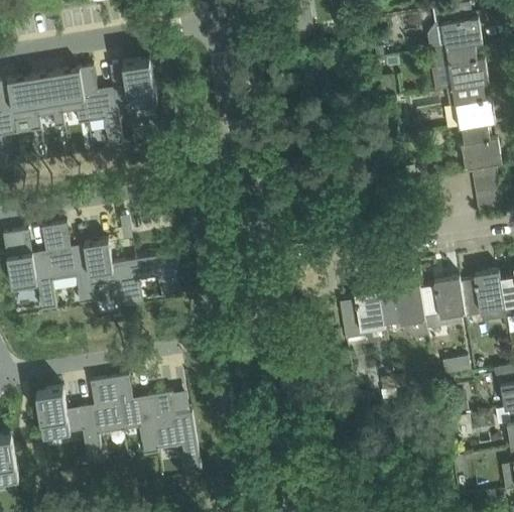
[(471,16),(469,3),(454,5),(442,7),(432,8),(434,23),(426,35),(428,50),(432,49),(475,43),(481,42),(477,14),(471,16)]
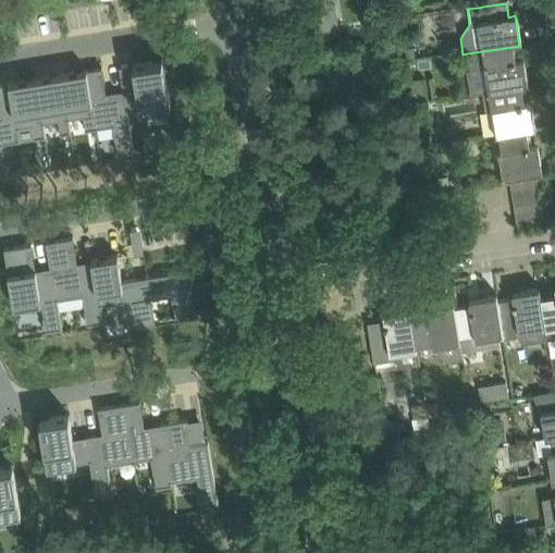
[(332,5),(313,9),(319,35),(328,33),(334,32),(336,32),(332,5)]
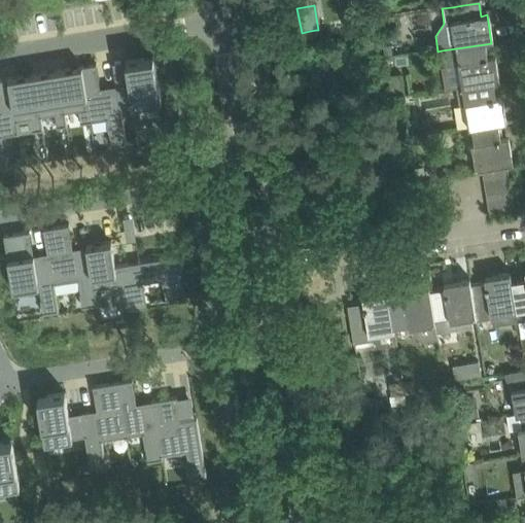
[(485,44),(442,50),(445,69),(458,67),(461,91),(464,90),(492,84),(498,83),(495,65),(494,58),(488,59),(485,44)]
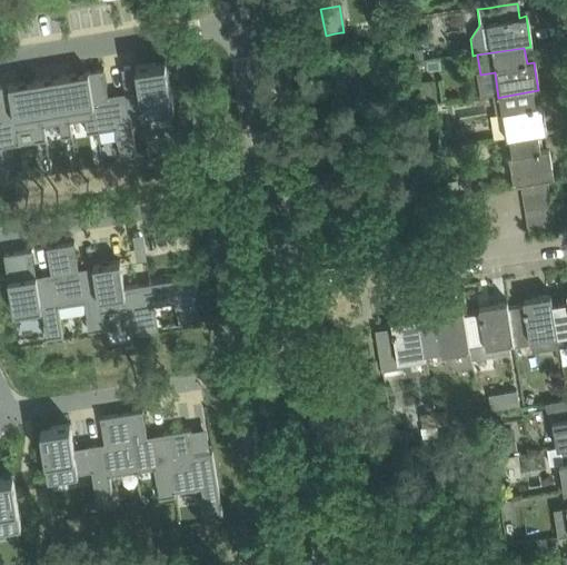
[(420,51),(413,52),(414,65),(423,63),(420,51)]
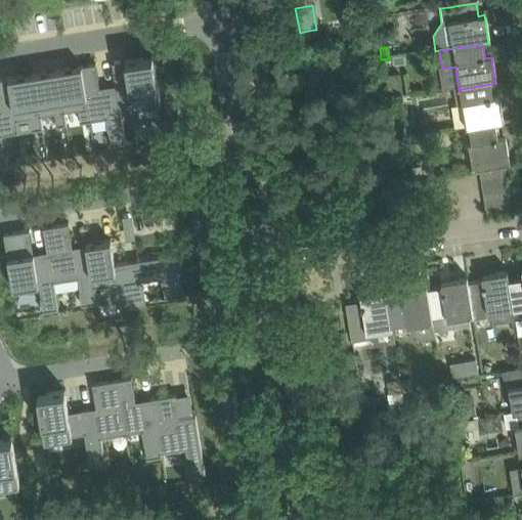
[(127,86),(114,88),(118,112),(119,112),(131,110),(159,105),(150,59),(123,65),(126,83),(127,86)]
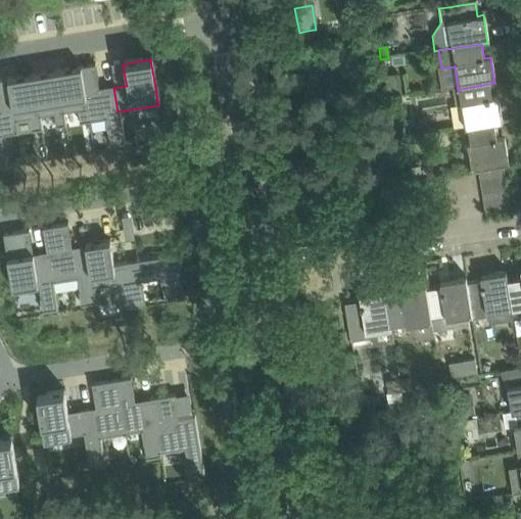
[(94,66),(79,69),(88,124),(89,124),(89,123),(104,121),(106,134),(108,146),(108,148),(124,146),(119,111),(117,111),(113,88),(97,91),(94,68),(94,66)]
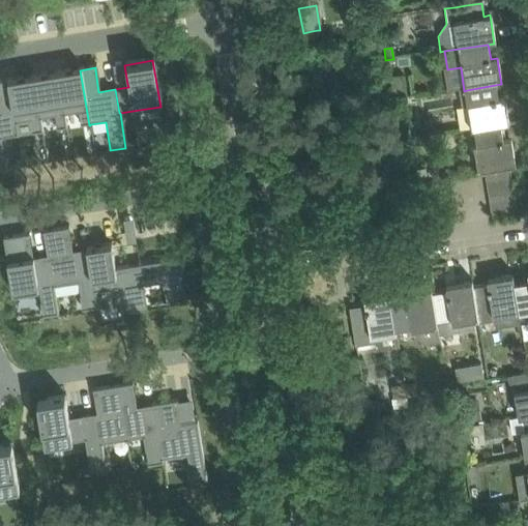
[(80,70),(56,74),(62,117),(63,116),(78,114),(79,125),(79,127),(89,125),(80,70)]
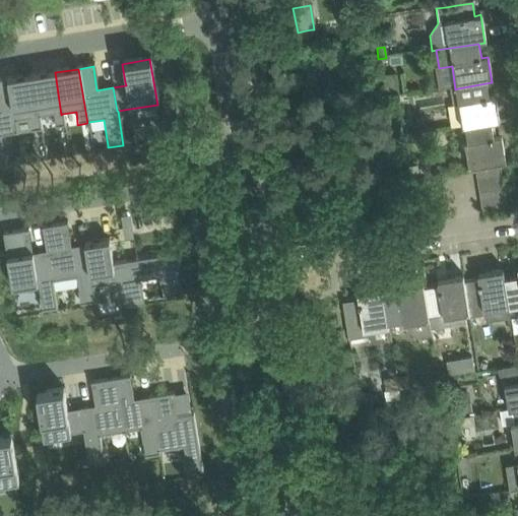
[(53,73),(30,76),(38,118),(39,118),(52,116),(54,127),(54,129),(64,127),(62,114),(61,115),(55,72),(53,73)]
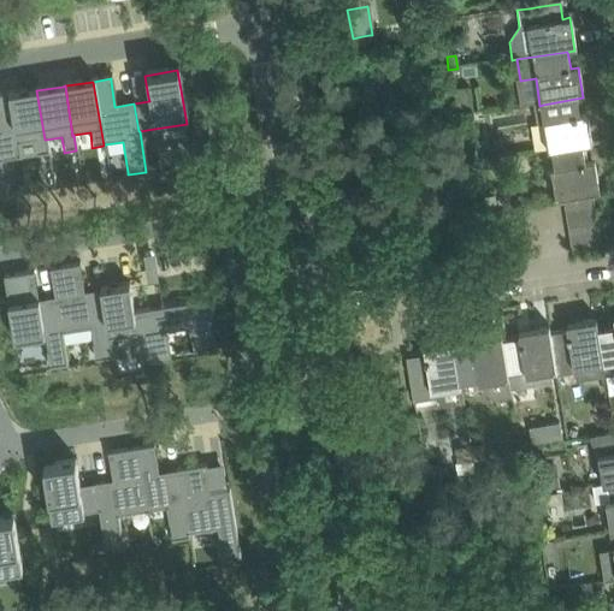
[(36,90),(9,95),(17,144),(18,144),(34,142),(36,155),(35,155),(36,156),(48,155),(46,140),(45,140),(36,90)]
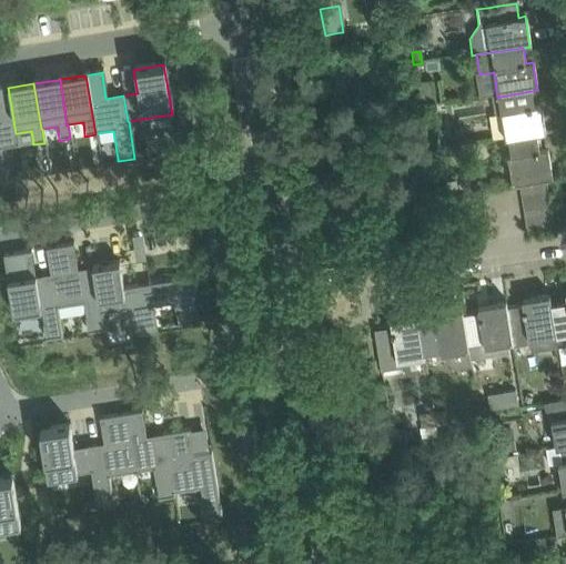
[(0,180),(4,180),(4,178),(3,178),(1,164),(2,164),(0,150),(16,147),(16,148),(19,148),(17,133),(16,133),(8,88),(0,89),(0,180)]
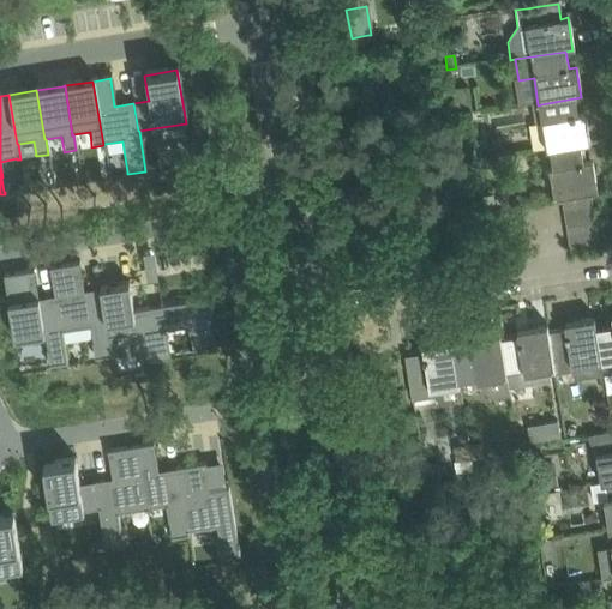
[(538,106),(529,107),(533,127),(541,126),(546,152),(550,151),(581,146),(588,145),(586,128),(585,122),(583,114),(576,115),(574,98),(541,104),(538,106)]
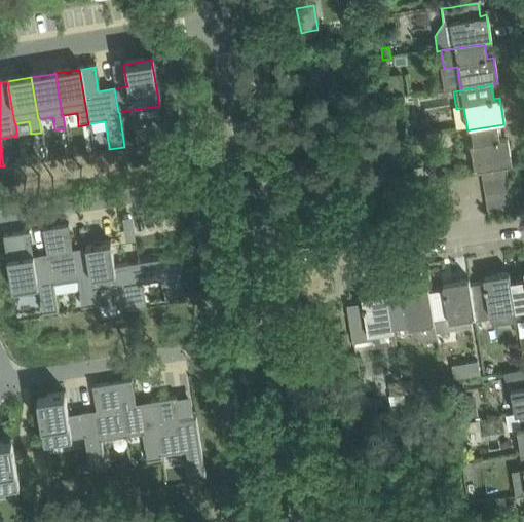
[(398,85),(387,87),(389,101),(400,100),(403,99),(401,85),(398,85)]
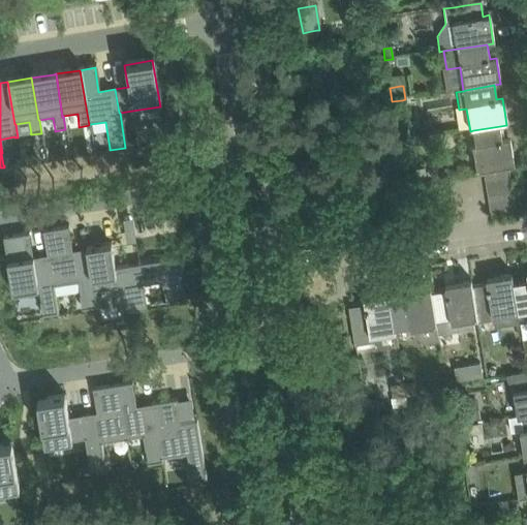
[(475,146),(471,146),(472,151),(476,172),(482,171),(507,166),(514,165),(510,147),(509,140),(503,141),(500,126),(473,130),(475,146)]
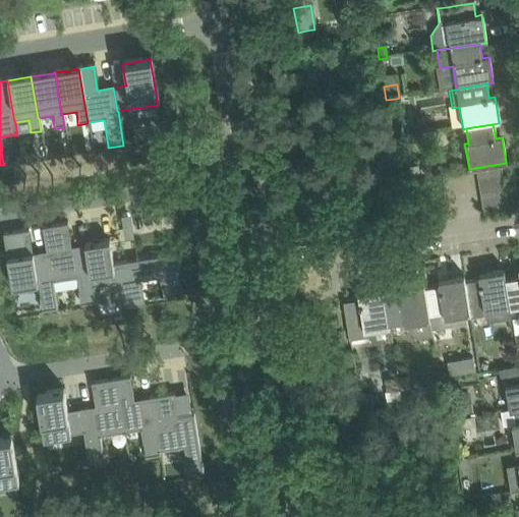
[(401,130),(393,131),(394,139),(402,138),(401,130)]
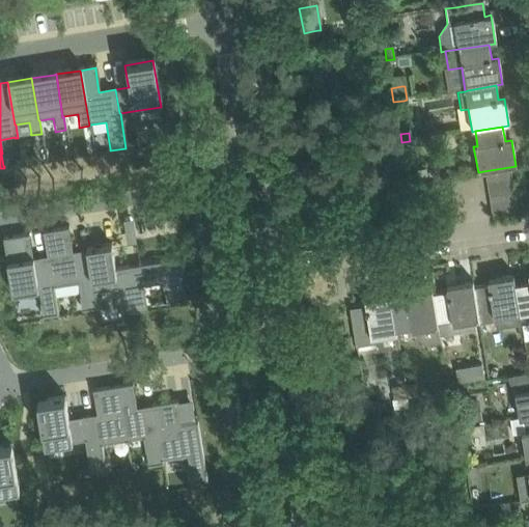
[(485,184),(511,179),(509,167),(483,171),(485,184)]
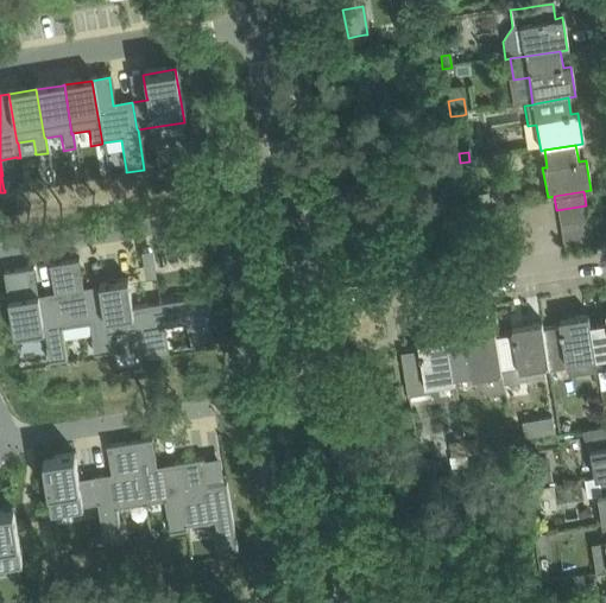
[(487,196),(475,197),(477,207),(486,205),(485,201),(487,201),(487,196)]
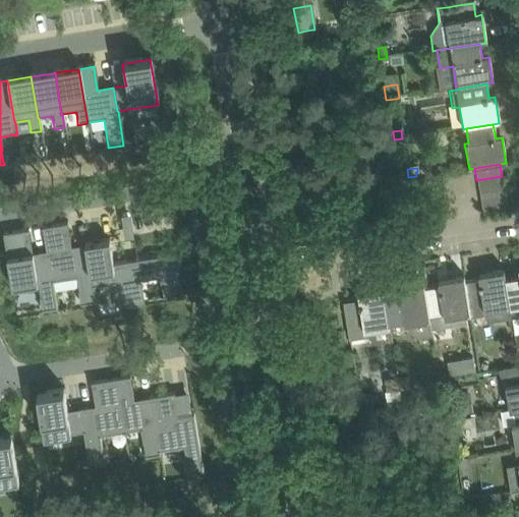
[(478,192),(504,188),(502,176),(476,180),(478,192)]
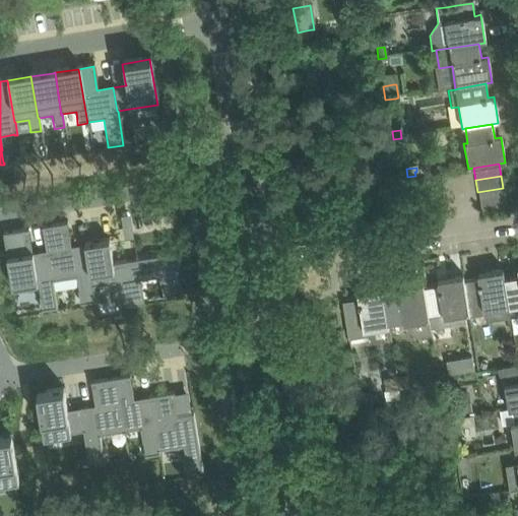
[(479,204),(505,199),(503,188),(477,192),(479,204)]
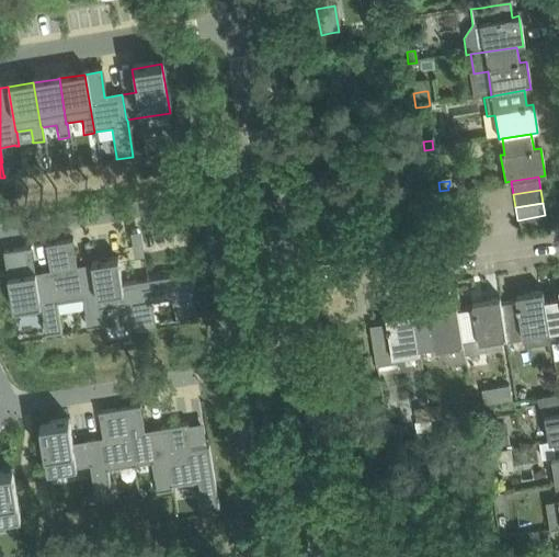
[(520,234),(547,229),(545,215),(517,220),(520,234)]
